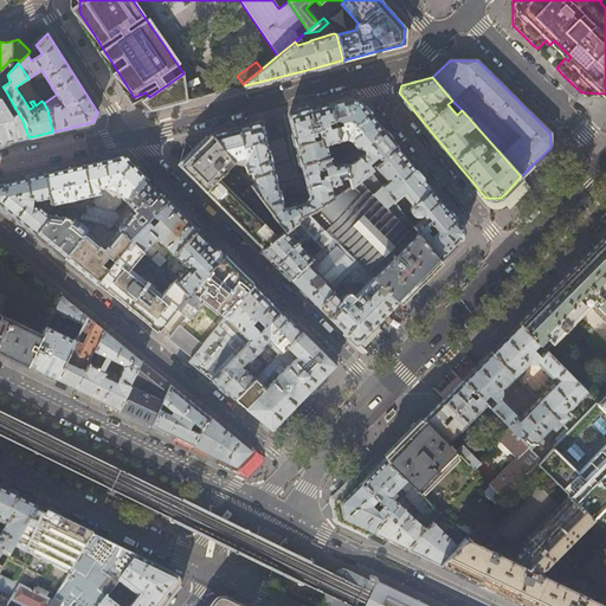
[(0,143),(28,137),(23,121),(15,109),(8,113),(0,98),(1,97),(7,94),(2,86),(0,83),(0,143)]
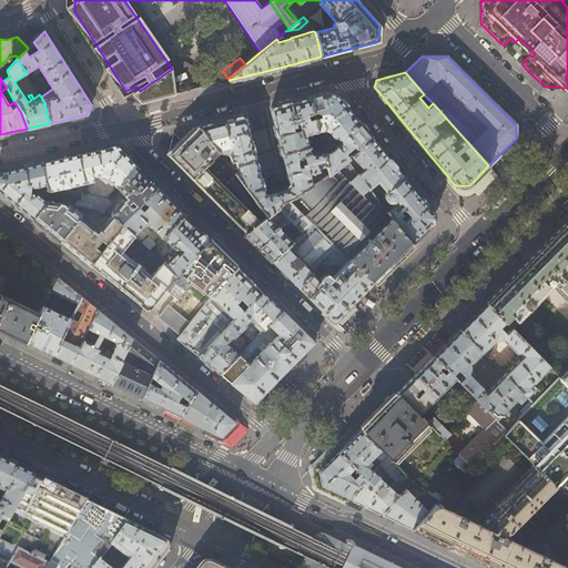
[(336,95),(328,92),(308,98),(312,113),(314,119),(317,131),(324,130),(327,131),(341,121),(342,122),(352,113),(343,103),(336,95)]
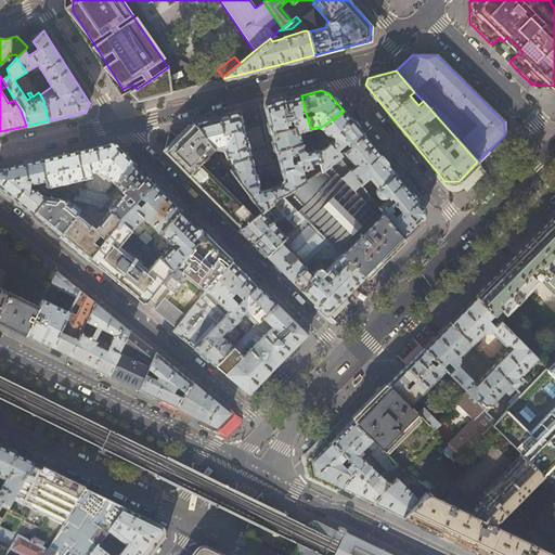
[(305,111),(301,95),(285,100),(266,104),(265,106),(271,133),(293,127),(295,134),(299,133),(301,131),(310,129),(310,128),(307,116),(304,118),(301,117),(300,113),(305,111)]
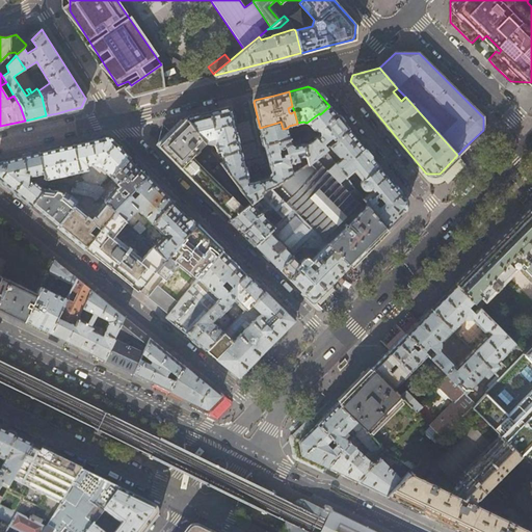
[(338,117),(329,106),(320,114),(319,113),(307,123),(312,129),(314,129),(316,128),(318,132),(319,134),(310,142),(303,143),(309,163),(323,151),(326,149),(323,143),(330,137),(331,139),(334,138),(336,140),(348,130),(338,117)]
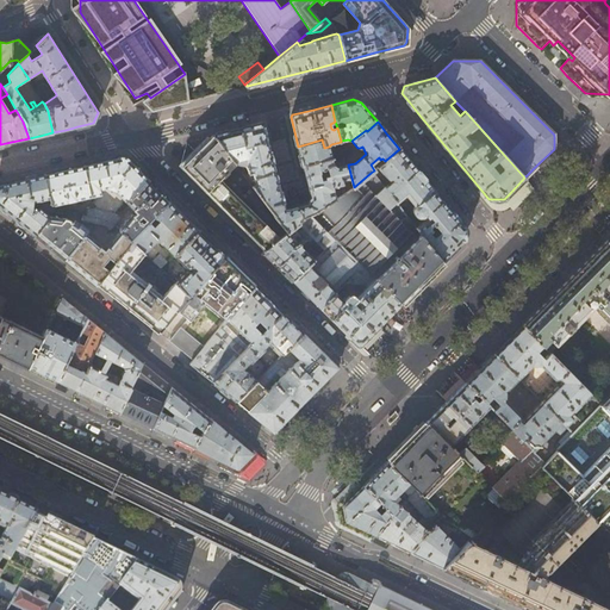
[(246,179),(273,172),(265,138),(261,125),(260,124),(213,136),(234,163),(242,160),(243,162),(246,162),(248,173),(242,174),(246,179)]
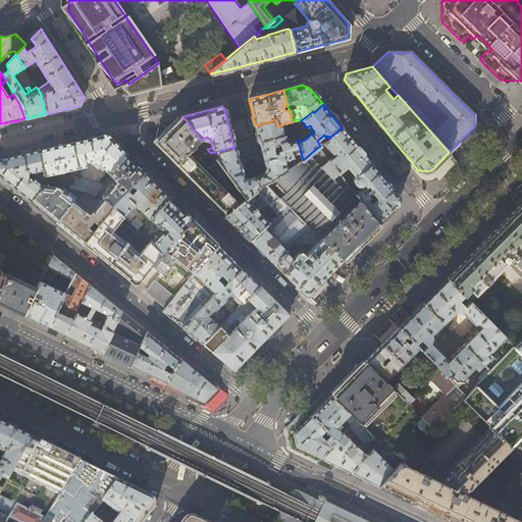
[(232,186),(233,184),(215,159),(212,154),(210,153),(207,149),(200,140),(183,116),(181,116),(155,143),(161,148),(179,166),(210,197),(226,213),(245,200),(232,186)]
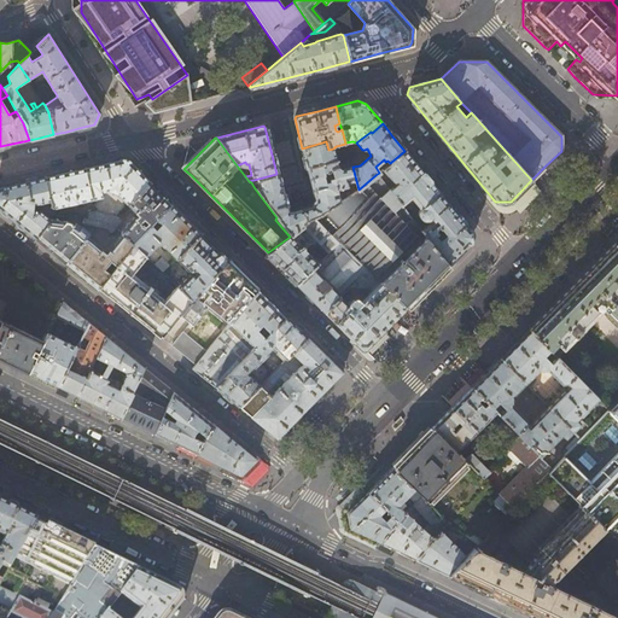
[(328,150),(326,141),(302,149),(305,159),(309,179),(322,175),(332,173),(332,169),(337,168),(333,149),(328,150)]
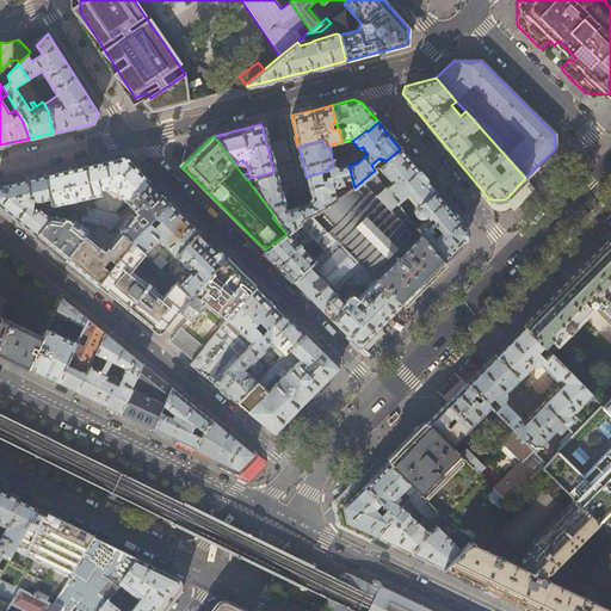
[(339,161),(346,158),(344,149),(337,148),(339,161)]
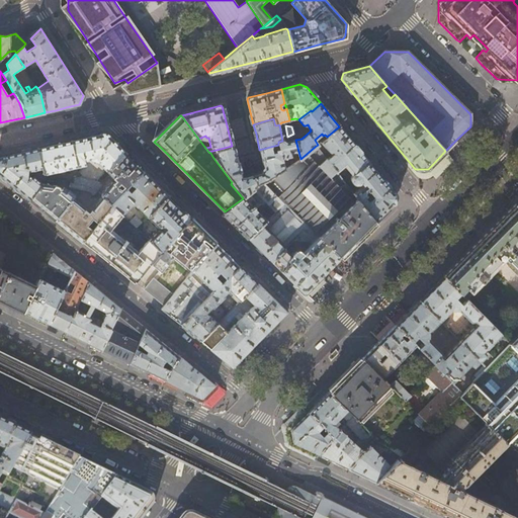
[(394,193),(394,191),(365,157),(340,127),(339,126),(327,137),(321,143),(329,153),(332,152),(333,154),(332,156),(326,160),(339,176),(340,174),(338,171),(344,166),(352,175),(350,179),(351,183),(354,185),(359,185),(361,187),(355,192),(353,190),(351,192),(375,222),(385,211),(394,203),(394,193)]
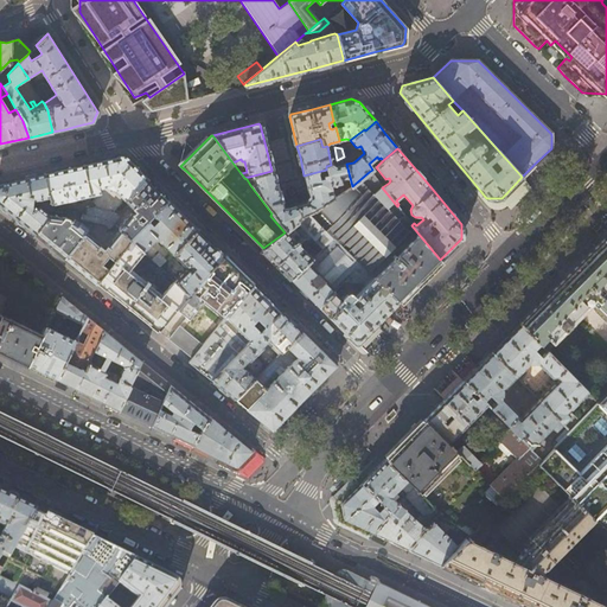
[(126,200),(147,178),(127,159),(123,157),(120,157),(103,160),(83,165),(90,196),(101,193),(101,187),(107,186),(115,190),(126,200)]
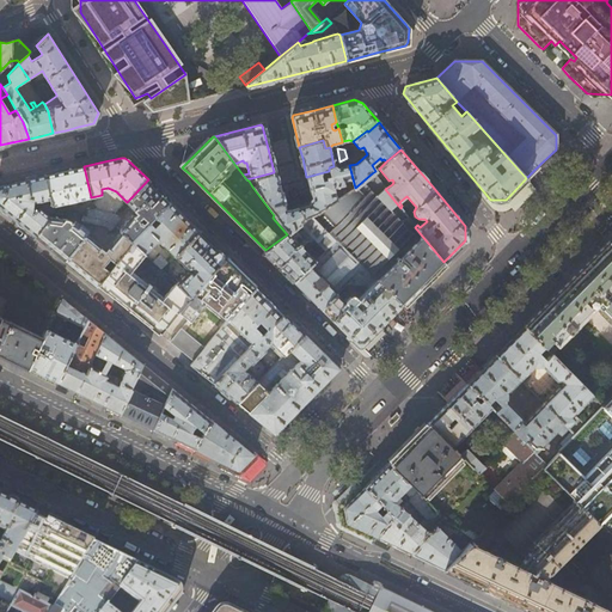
[(322,181),(319,173),(306,177),(310,189),(312,197),(310,201),(308,204),(299,207),(303,219),(307,215),(312,215),(335,200),(332,188),(347,184),(348,191),(355,188),(349,165),(338,167),(335,166),(329,167),(329,171),(330,176),(326,177),(326,179),(322,181)]
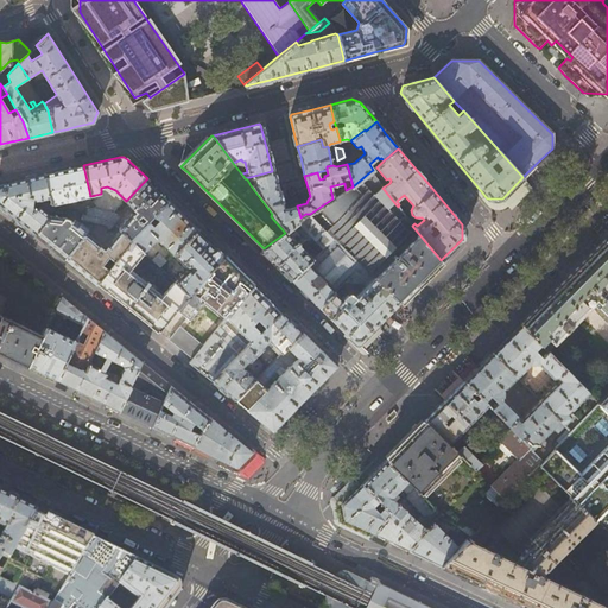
[(90,196),(83,165),(63,170),(45,173),(51,201),(55,204),(90,196)]
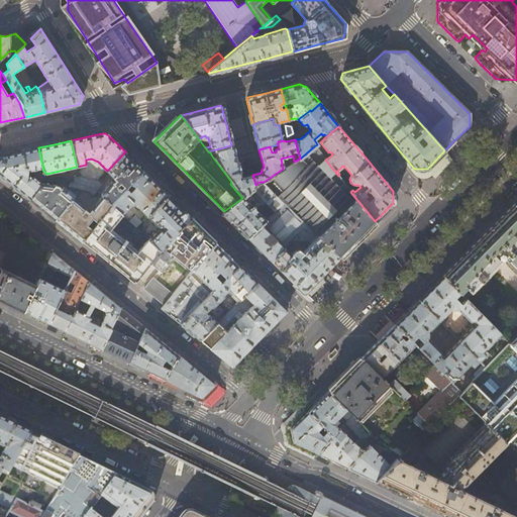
[(234,157),(231,145),(208,151),(210,152),(214,151),(215,152),(216,156),(213,158),(231,182),(230,184),(242,198),(253,189),(252,187),(255,185),(252,175),(244,177),(240,177),(239,176),(234,157)]
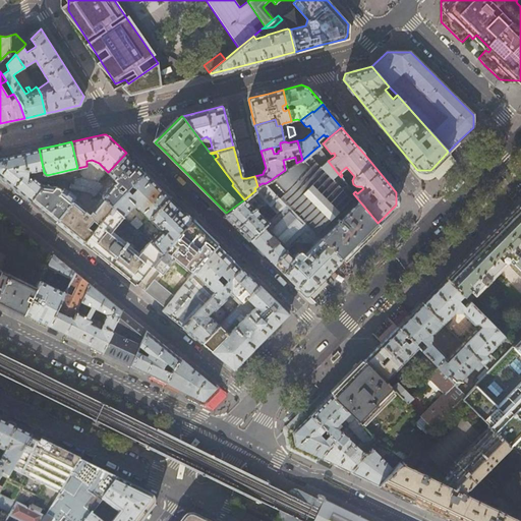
[(328,161),(316,148),(302,160),(296,163),(285,170),(266,183),(287,205),(309,228),(319,236),(321,238),(328,245),(332,249),(342,258),(352,248),(366,234),(378,223),(353,193),(341,177),(328,161)]
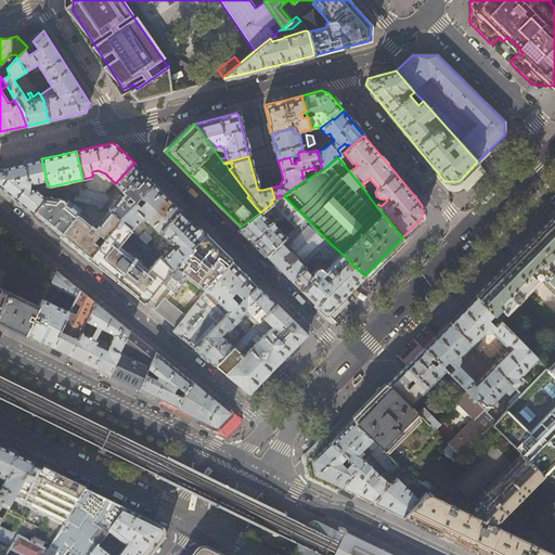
[(0,167),(0,188),(8,194),(31,214),(44,198),(50,192),(50,186),(47,183),(41,158),(22,163),(0,167)]
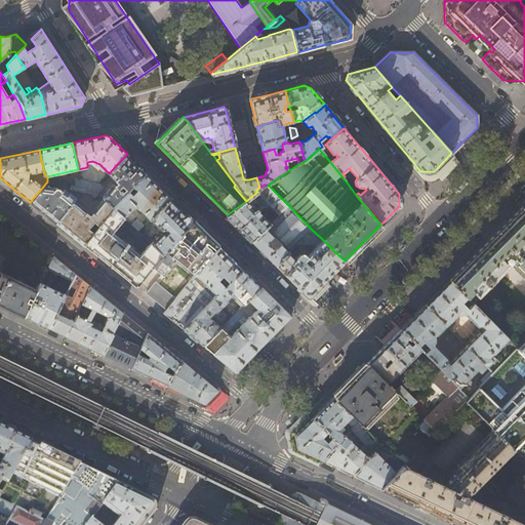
[(115,186),(114,185),(103,199),(104,200),(111,206),(146,172),(136,164),(127,154),(109,173),(117,183),(115,186)]
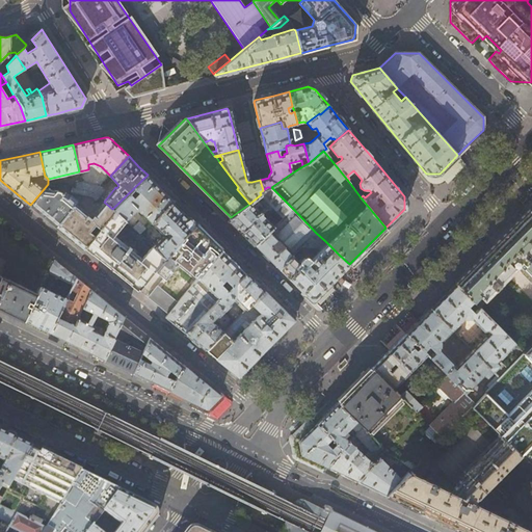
[(152,222),(174,201),(160,188),(148,175),(112,209),(114,211),(125,220),(135,210),(138,209),(139,212),(142,213),(152,222)]
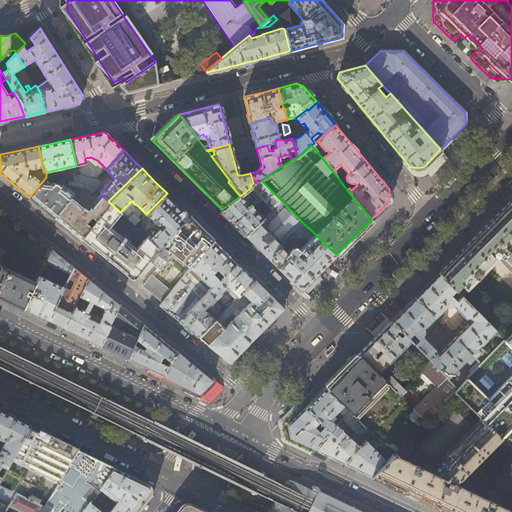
[(90,186),(96,180),(79,176),(81,183),(82,184),(90,186)]
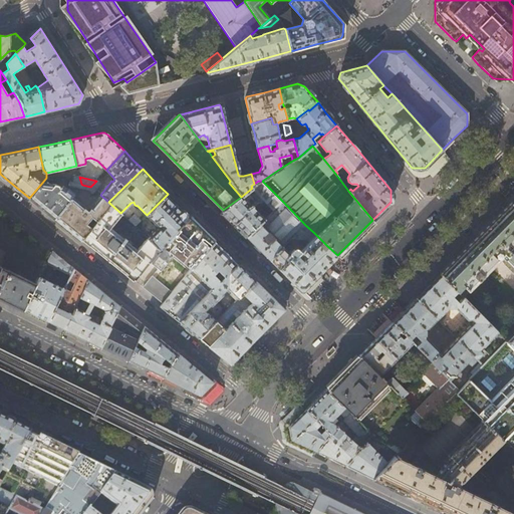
[(101,185),(97,180),(96,181),(90,187),(95,191),(96,192),(101,185)]
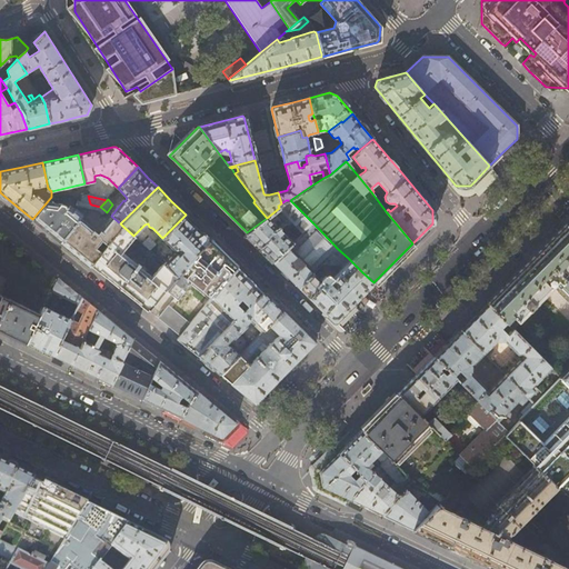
[(267,218),(247,232),(246,235),(259,248),(272,261),(313,223),(290,200),(286,200),(281,203),(278,206),(279,208),(267,218)]
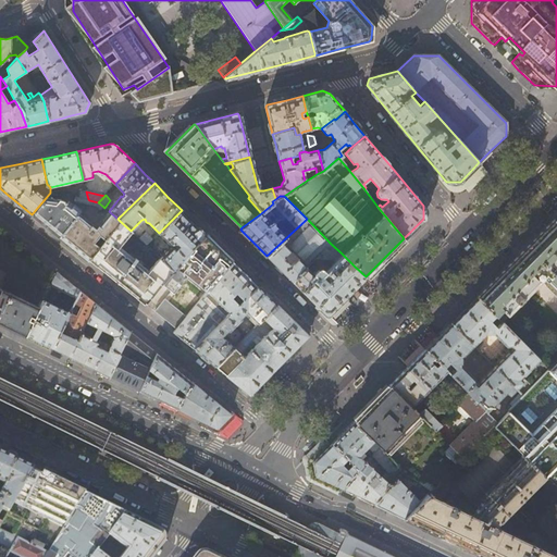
[(75,211),(64,201),(58,200),(58,197),(52,197),(52,198),(50,198),(50,199),(45,199),(32,214),(45,225),(59,237),(81,210),(82,209),(78,207),(75,211)]
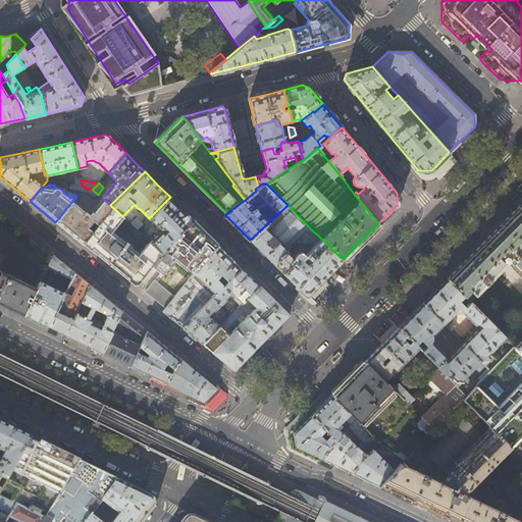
[(94,198),(97,194),(92,190),(84,188),(80,192),(90,194),(94,198)]
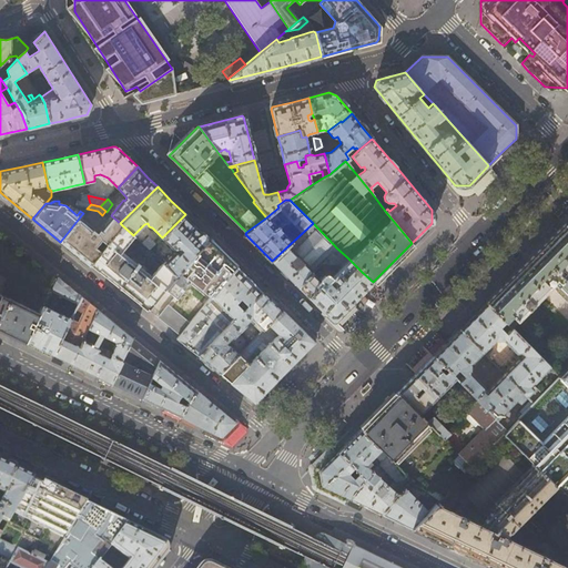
[(120,223),(112,216),(97,233),(93,231),(94,230),(82,220),(84,216),(82,214),(60,242),(78,256),(89,265),(91,263),(122,225),(120,223)]
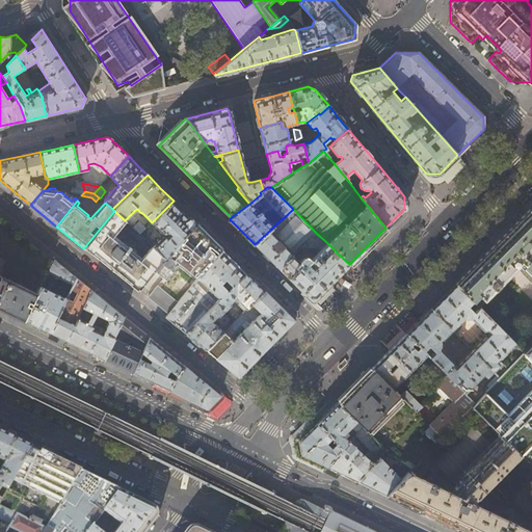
[(168,231),(171,234),(168,237),(163,237),(154,246),(166,258),(196,223),(185,212),(174,201),(152,222),(162,234),(165,234),(168,231)]
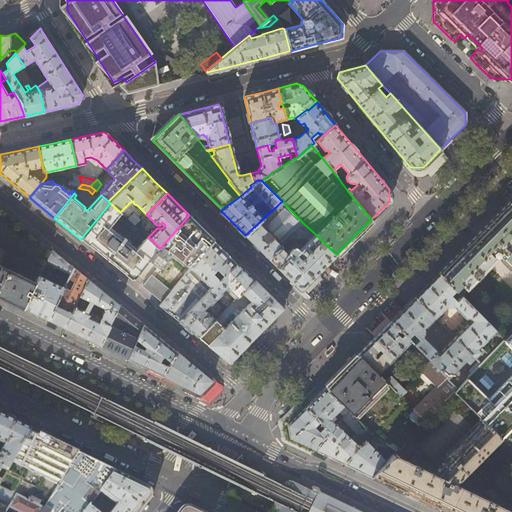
[(304,224),(282,201),(245,235),(257,247),(269,259),(282,246),(290,237),(304,224)]
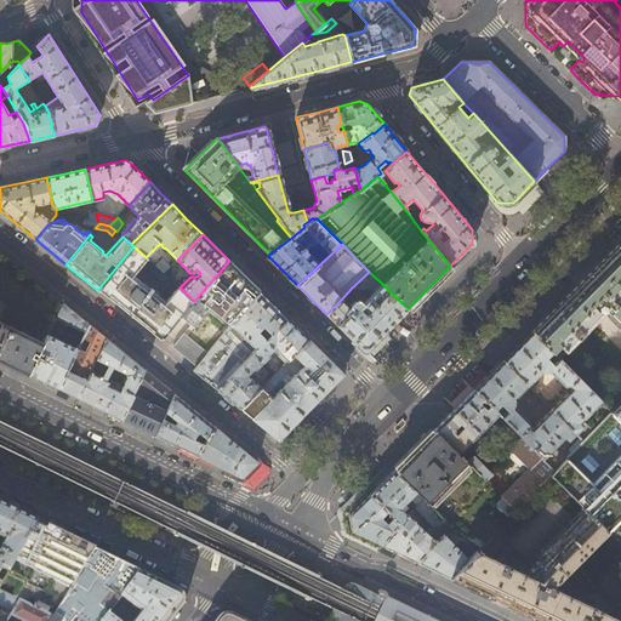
[(620,249),(617,245),(596,267),(552,312),(533,331),(558,358),(603,312),(620,330),(620,249)]
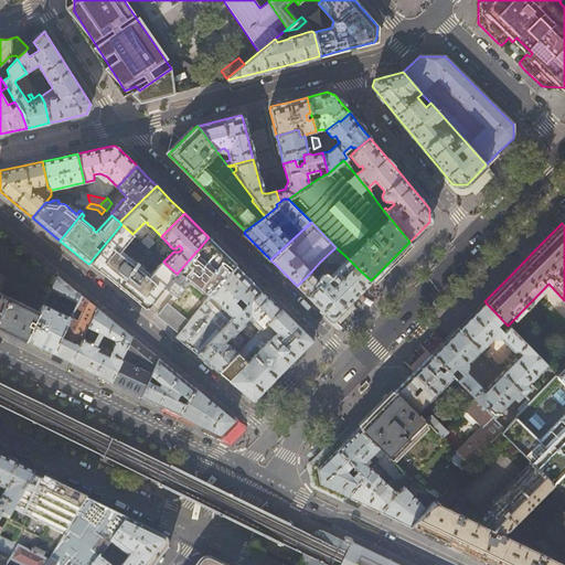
[(166,288),(177,274),(163,262),(151,274),(121,251),(134,236),(132,234),(121,224),(91,262),(99,269),(128,292),(139,301),(147,308),(166,288)]
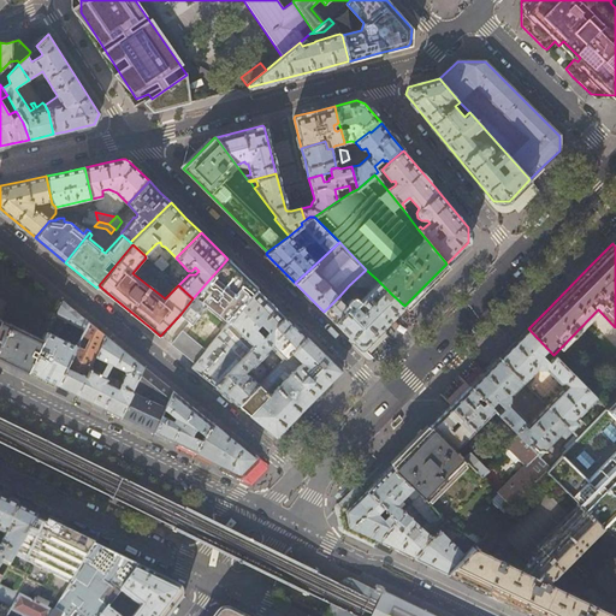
[(53,319),(60,302),(39,284),(11,262),(0,253),(0,356),(28,369),(53,319)]
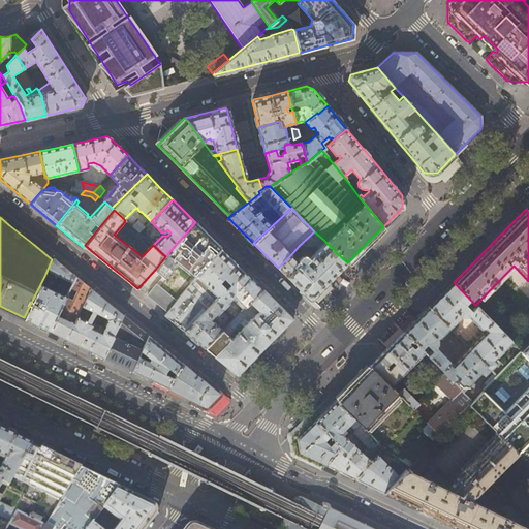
[(139,232),(145,227),(138,220),(132,225),(139,232)]
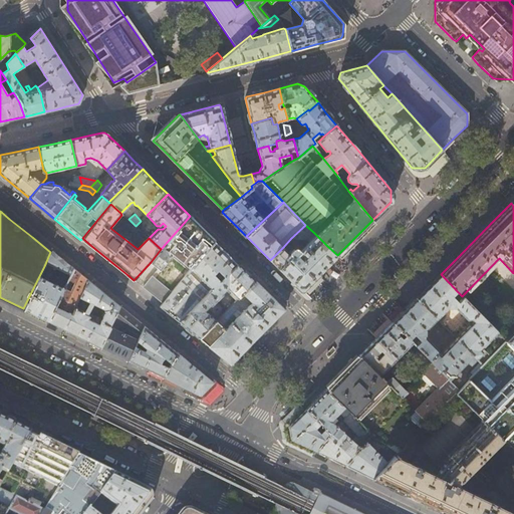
[(202,228),(190,216),(161,249),(151,262),(159,269),(144,286),(149,290),(163,303),(214,240),(202,228)]
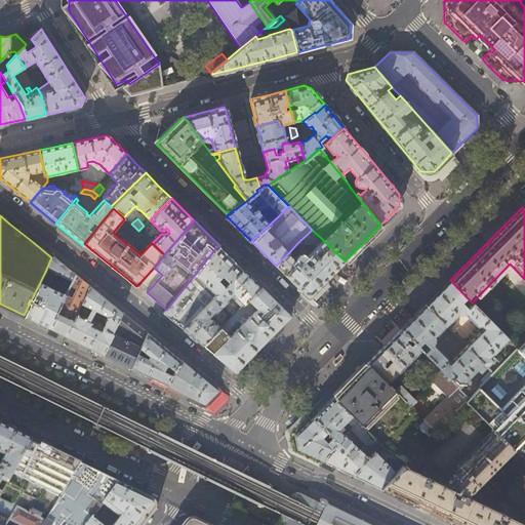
[(146,237),(151,232),(144,226),(138,231),(146,237)]
